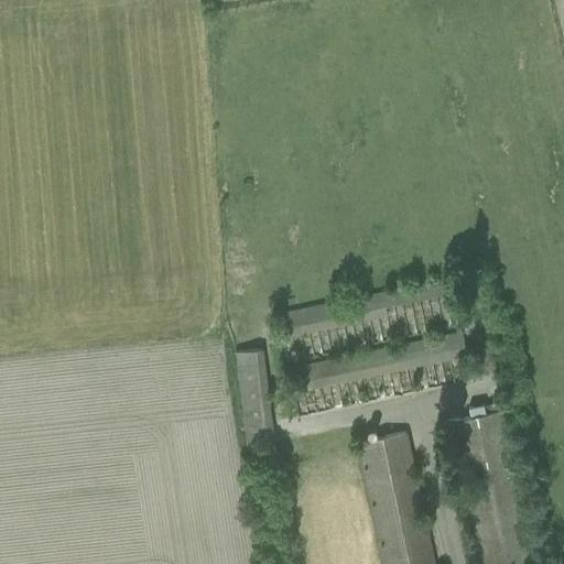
[(449,278),(277,314),(282,339),(455,303),(449,278)]
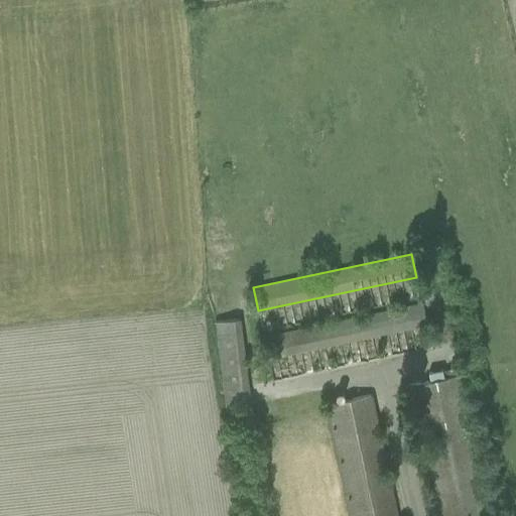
[(421,304),(262,337),(267,360),(426,327),(421,304)]
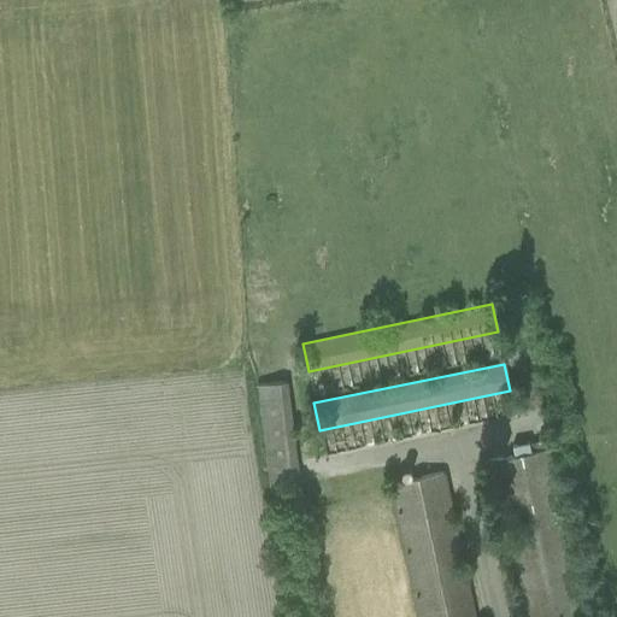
[(299,482),(286,382),(256,386),(269,486),(299,482)]
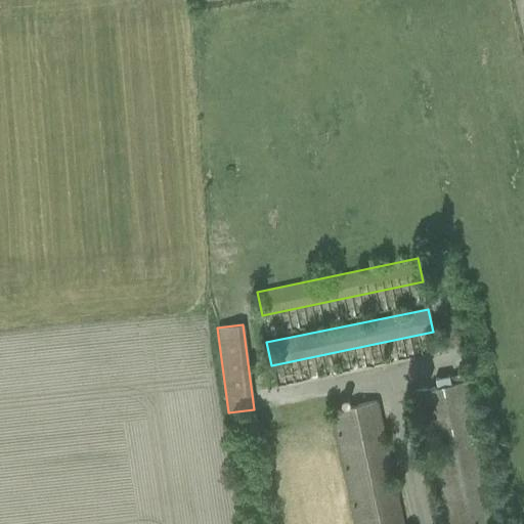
[(435,387),(415,392),(442,523),(498,523),(467,374),(449,378),(448,375),(433,379),(435,387)]
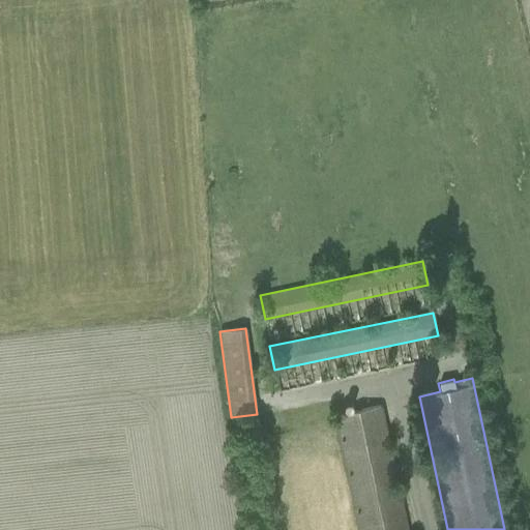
[(408,529),(381,405),(332,415),(357,529),(408,529)]
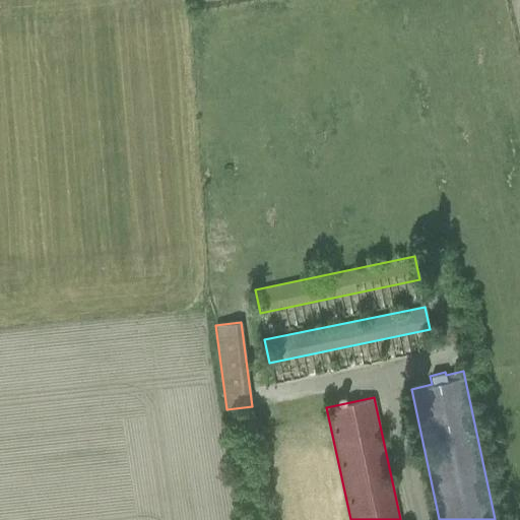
All buildings are outlined.
